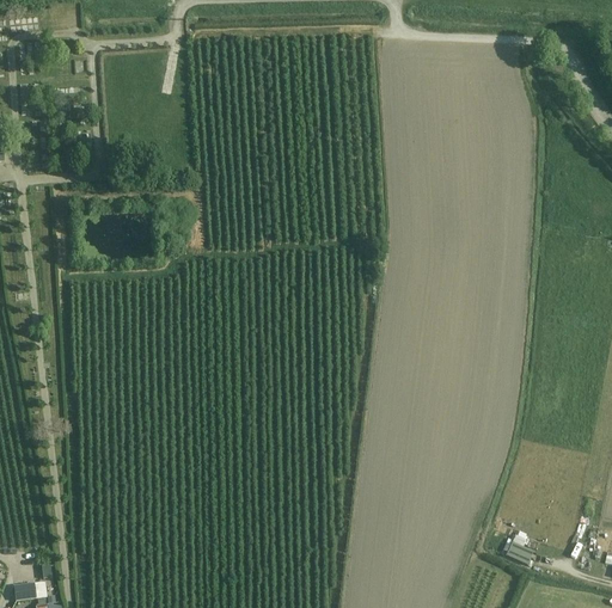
[(73,56),(74,67),(84,67),(83,56),(73,56)]
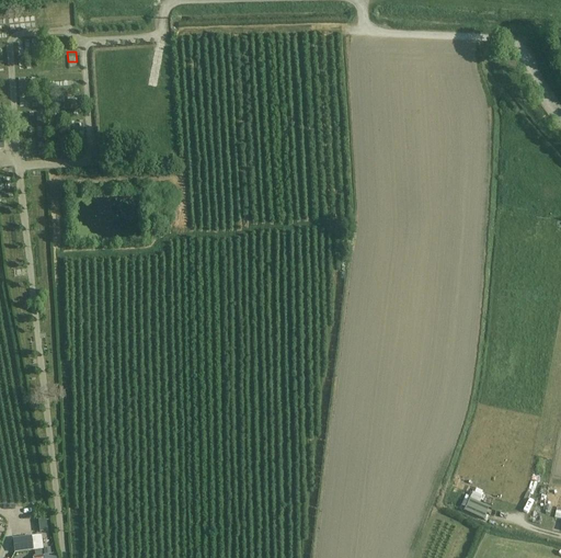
[(537,491),(546,492),(548,485),(538,484),(537,491)]
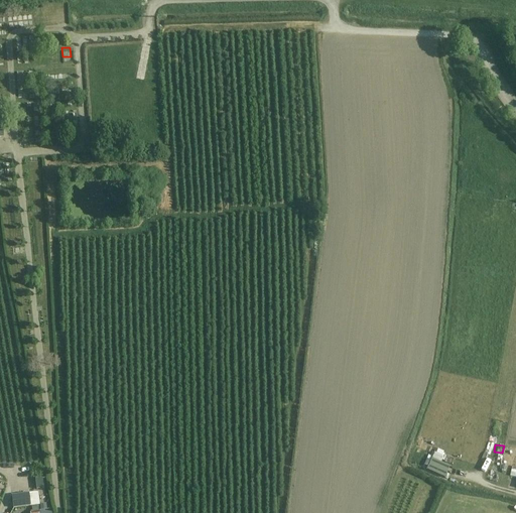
[(431,454),(440,458),(442,452),(434,447),(431,454)]
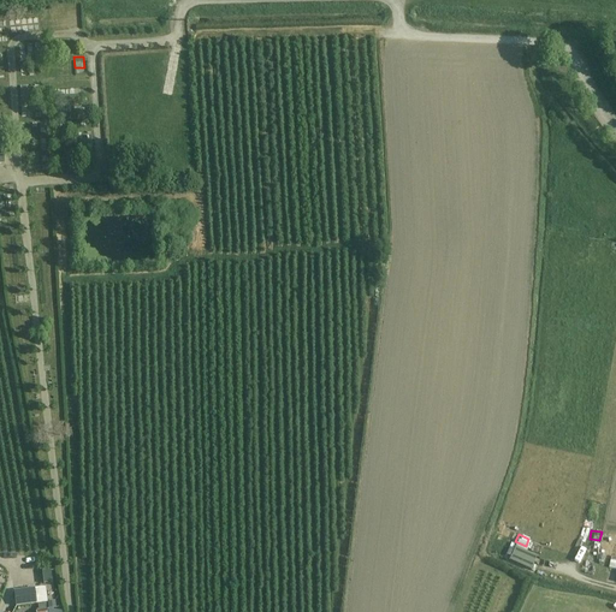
[(538,553),(526,548),(516,544),(510,557),(532,568),(538,553)]
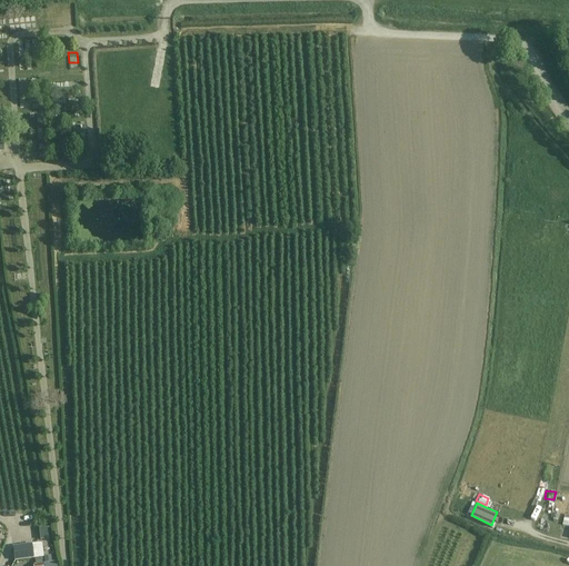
[(45,525),(39,526),(40,536),(46,536),(48,536),(47,525),(45,525)]
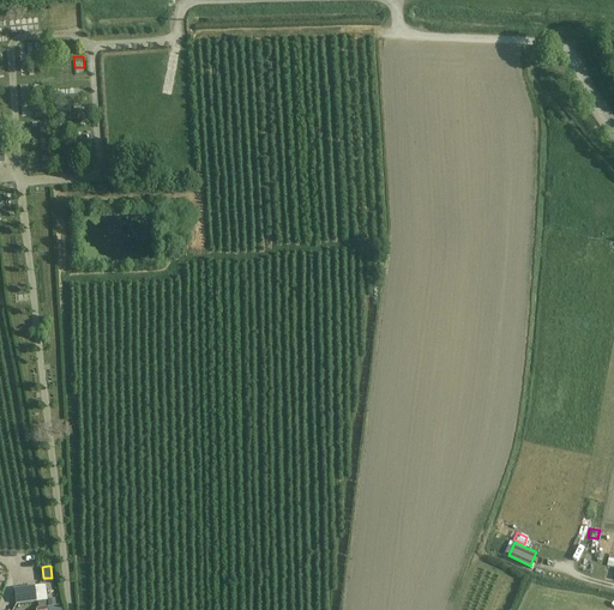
[(46,584),(14,587),(16,602),(47,598),(46,584)]
